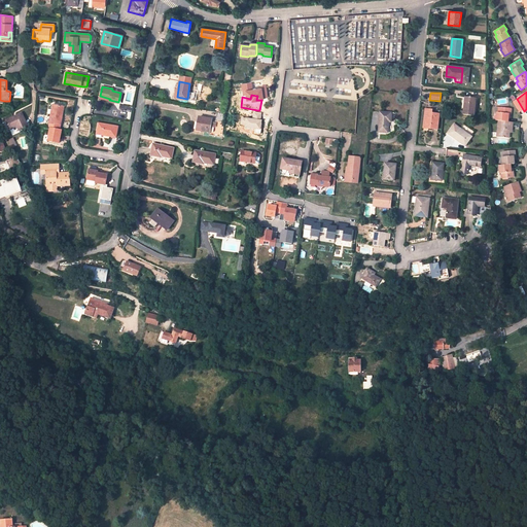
[(473,116),(476,99),(465,97),(463,115),(473,116)]
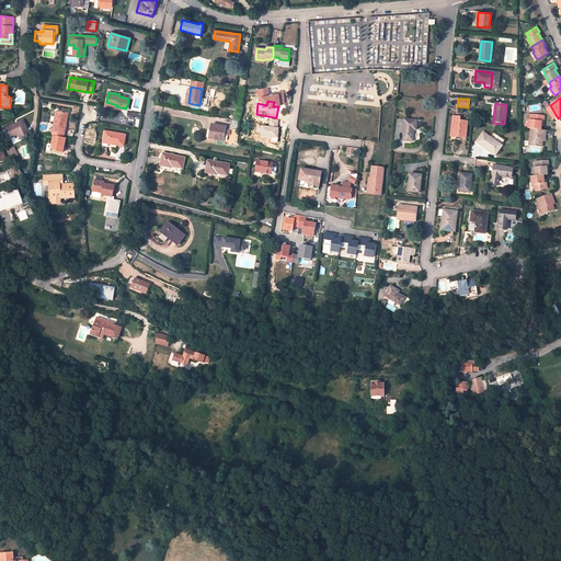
[(66,113),(56,112),(52,136),(54,136),(64,138),(66,125),(64,124),(66,113)]
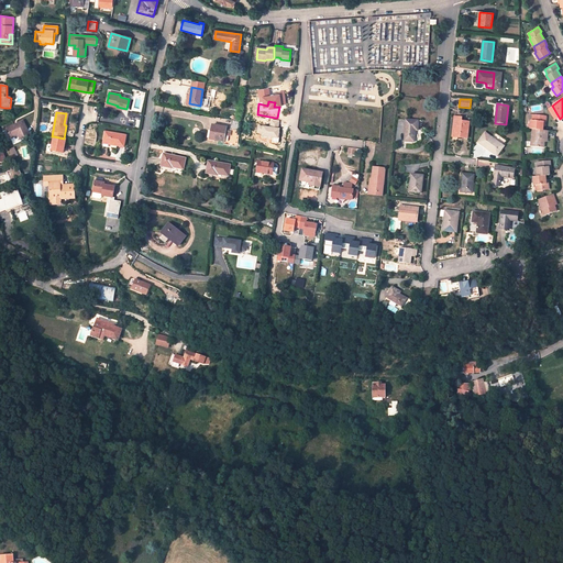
[(545,122),(547,117),(533,114),(533,120),(531,120),(530,129),(532,130),(543,130),(543,127),(543,122),(545,122)]
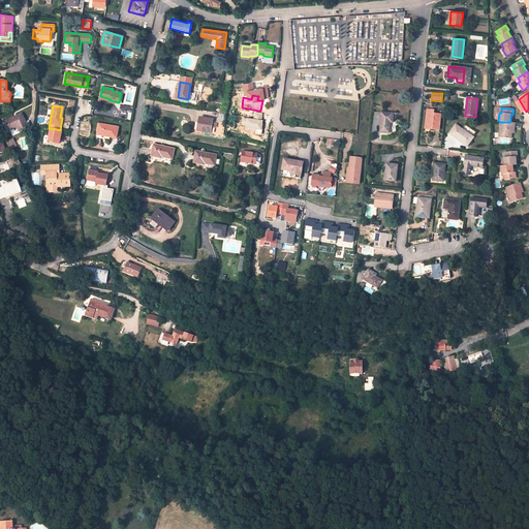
[(429,129),(439,130),(440,115),(434,114),(434,111),(431,110),(430,113),(428,113),(427,122),(429,124),(429,129)]
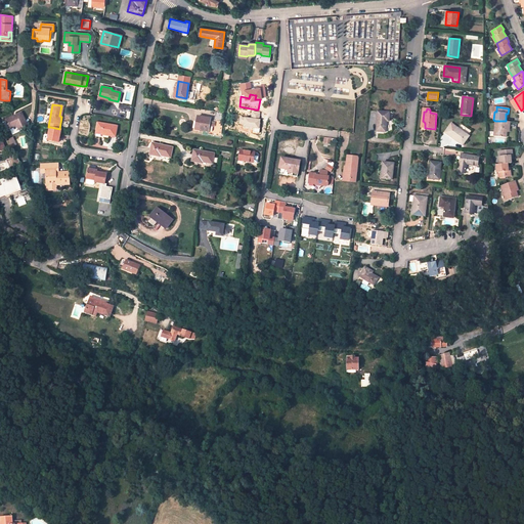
[(209,132),(209,135),(221,137),(224,114),(216,112),(214,120),(213,127),(210,127),(209,132)]
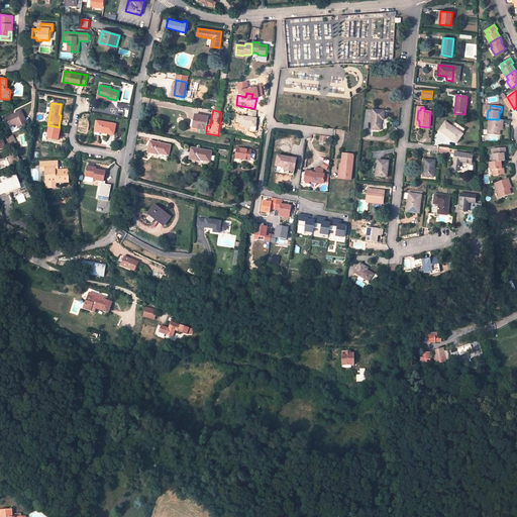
[(384,111),(373,110),(372,129),(381,130),(381,120),(384,120),(384,111)]
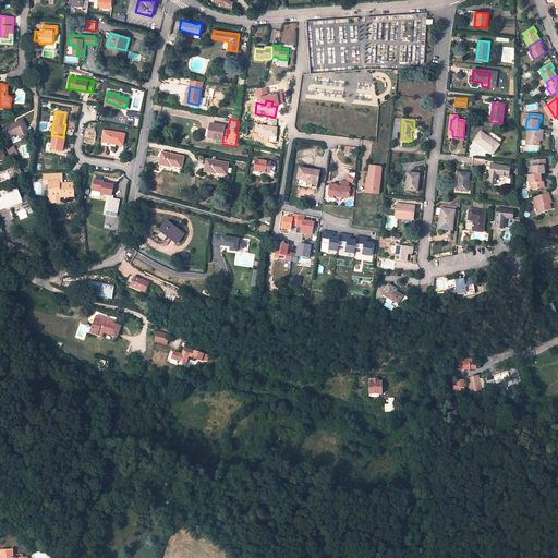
[(7,128),(10,137),(11,137),(19,134),(20,133),(22,138),(29,134),(23,120),(7,128)]
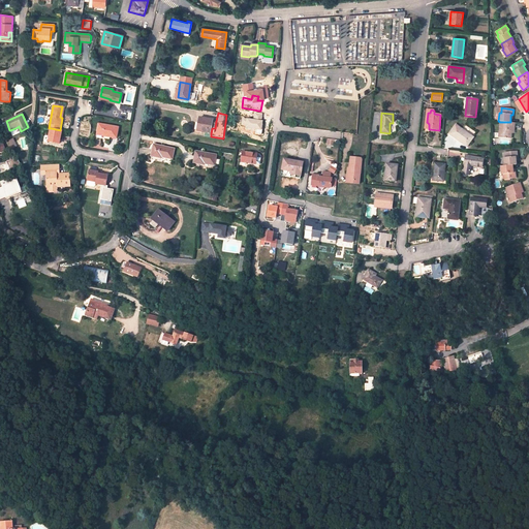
[(199,118),(196,131),(211,133),(212,128),(213,121),(213,120),(199,118)]
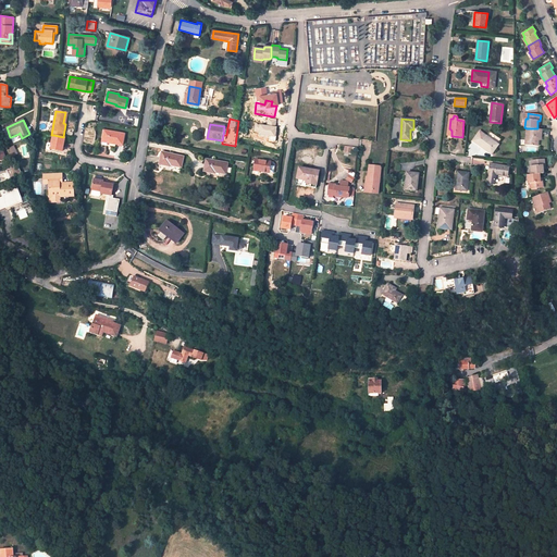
[(525,145),(537,146),(539,140),(539,136),(542,137),(543,130),(537,128),(527,128),(525,145)]
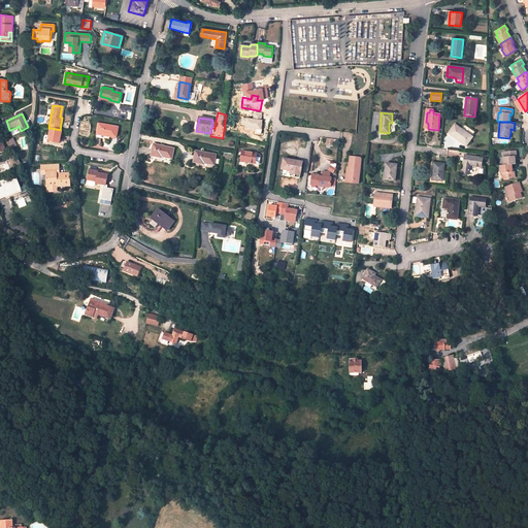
[(116,137),(118,127),(98,124),(97,134),(116,137)]
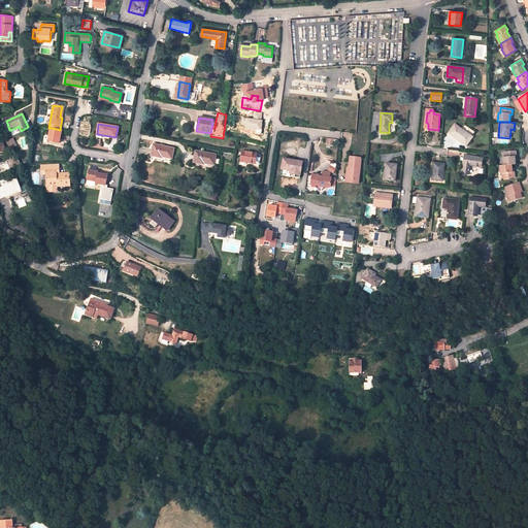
[(466,146),(472,137),(455,124),(448,134),(456,139),(457,138),(464,142),(463,144),(466,146)]
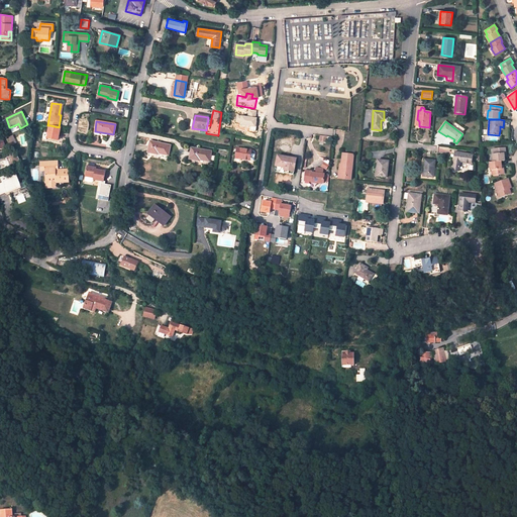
[(17,124),(10,127),(12,133),(19,130),(18,128),(17,124)]
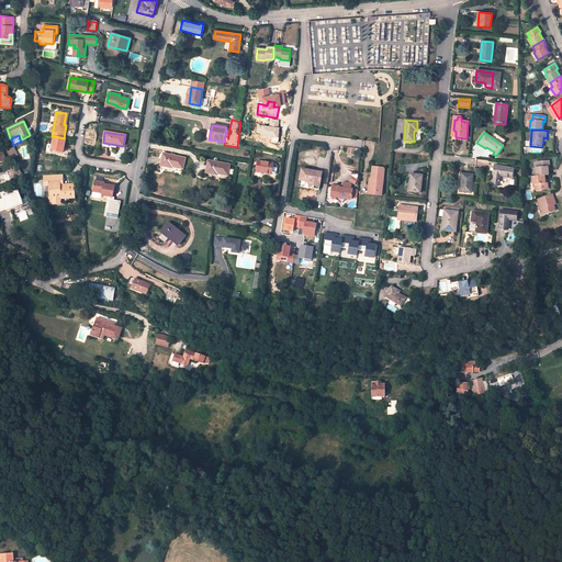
[(51,150),(63,153),(65,138),(64,138),(54,136),(51,150)]
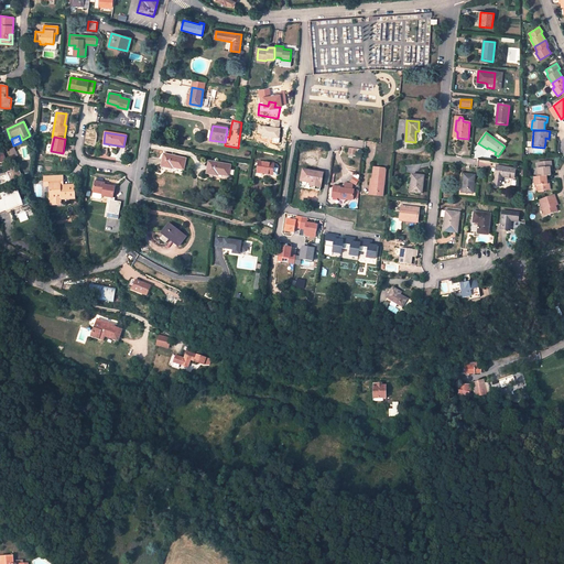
[(183,170),(185,160),(164,155),(162,166),(173,169),(173,167),(183,170)]
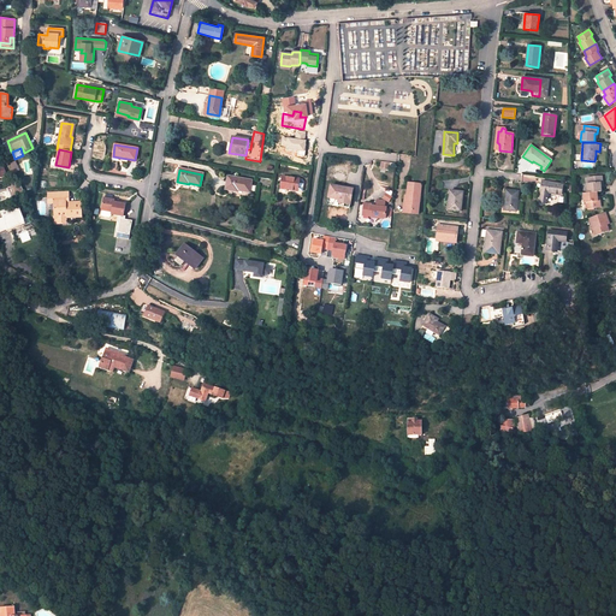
[(600,188),(600,183),(603,182),(602,176),(588,177),(588,183),(586,184),(587,194),(597,193),(602,191),(600,188)]
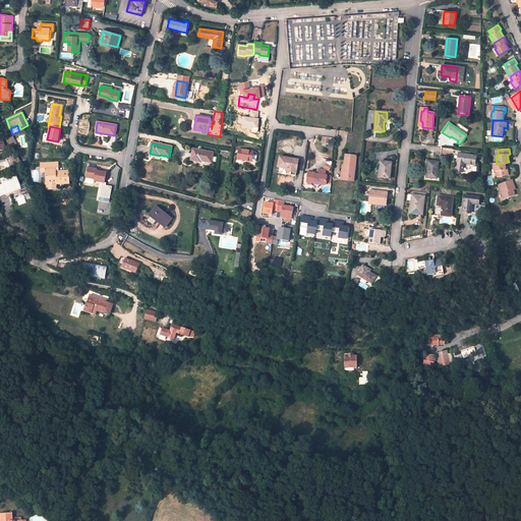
[(212,162),(213,154),(193,150),(191,160),(200,162),(200,161),(212,162)]
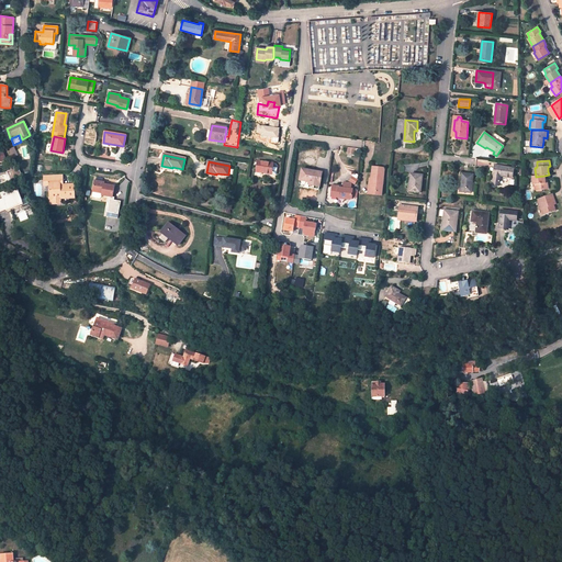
[(283,165),(258,161),(256,172),(271,175),(271,179),(281,180),(283,165)]
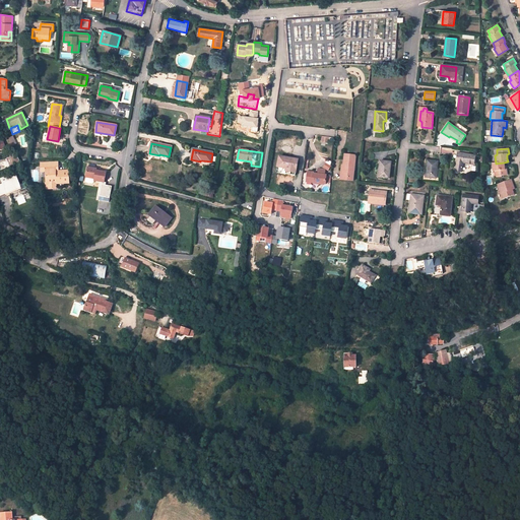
[(473,165),(475,156),(457,153),(456,163),(455,172),(461,172),(463,163),(473,165)]
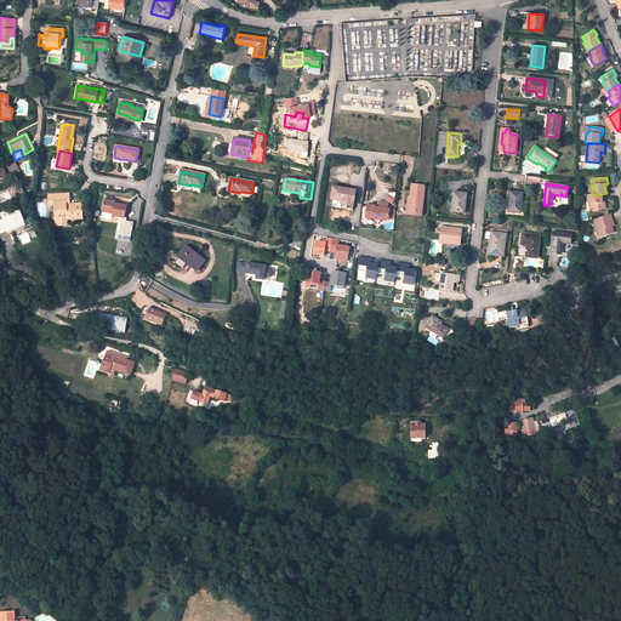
[(425,186),(411,184),(410,198),(412,198),(411,212),(421,214),(425,186)]
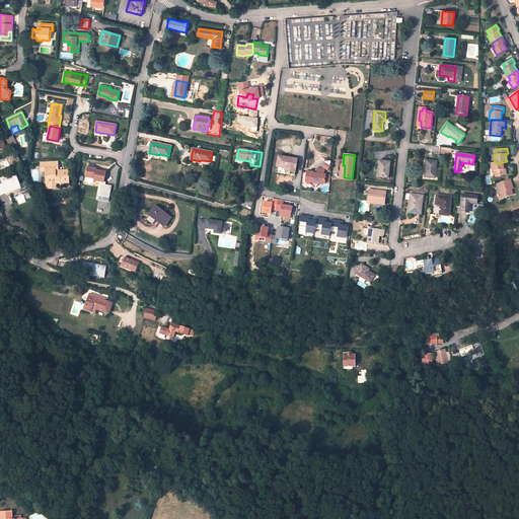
[(286,157),(278,156),(275,172),(284,174),(284,173),(293,175),(296,159),(290,158),(286,157)]
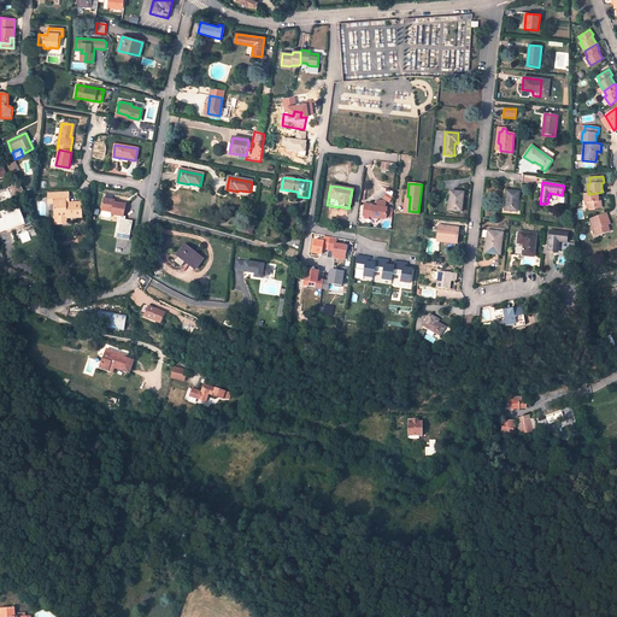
[(462,212),(464,193),(451,191),(450,201),(451,201),(451,211),(462,212)]
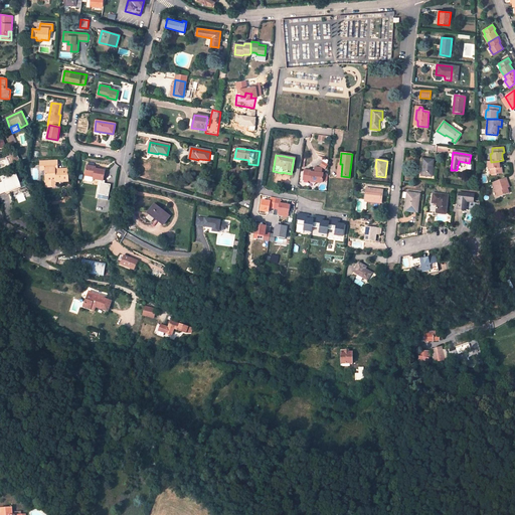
[(432,176),(434,160),(423,159),(421,175),(432,176)]
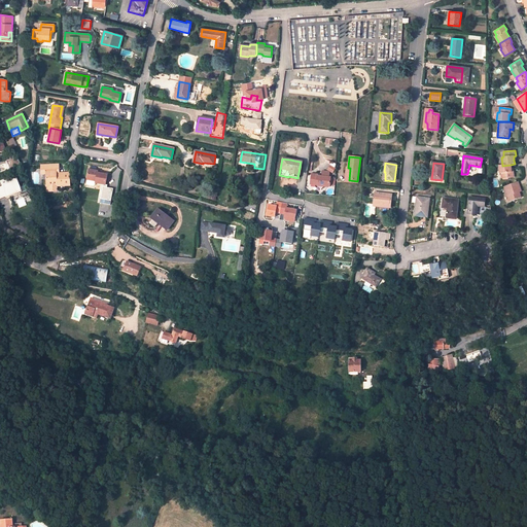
[(501,174),(501,179),(514,178),(513,172),(511,172),(511,169),(511,165),(502,166),(499,166),(499,174),(501,174)]
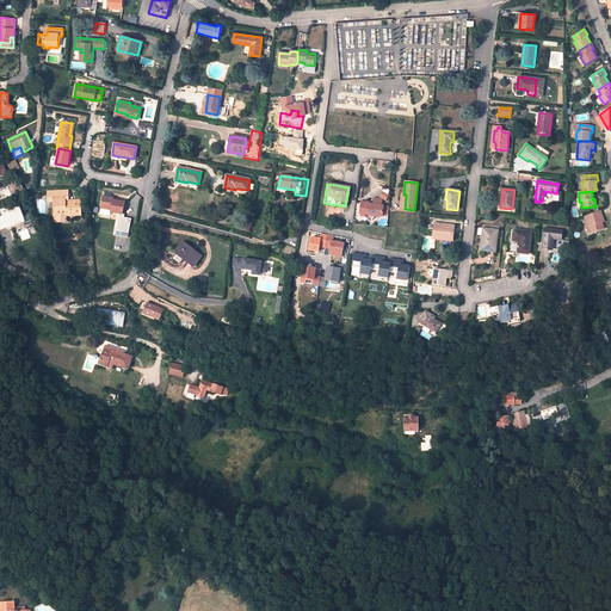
[(414,213),(414,210),(405,209),(406,195),(403,195),(401,195),(400,211),(414,213)]
